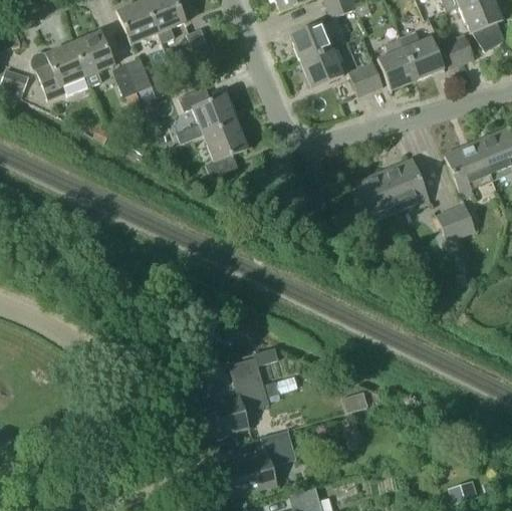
[(132,44),(158,34),(159,33),(146,0),(140,0),(116,9),(132,44)]
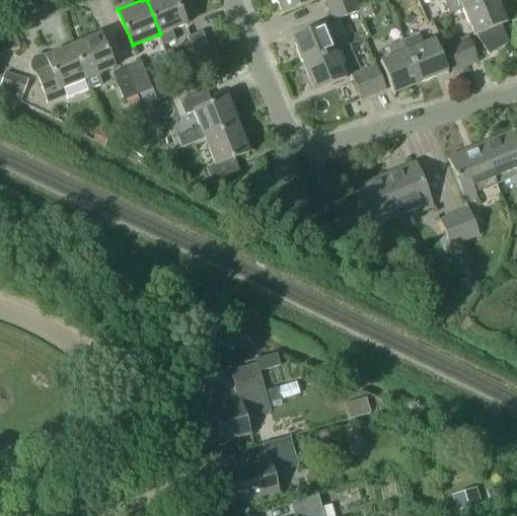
[(147,0),(160,33),(159,34),(163,43),(176,38),(173,28),(187,23),(177,0),(147,0)]
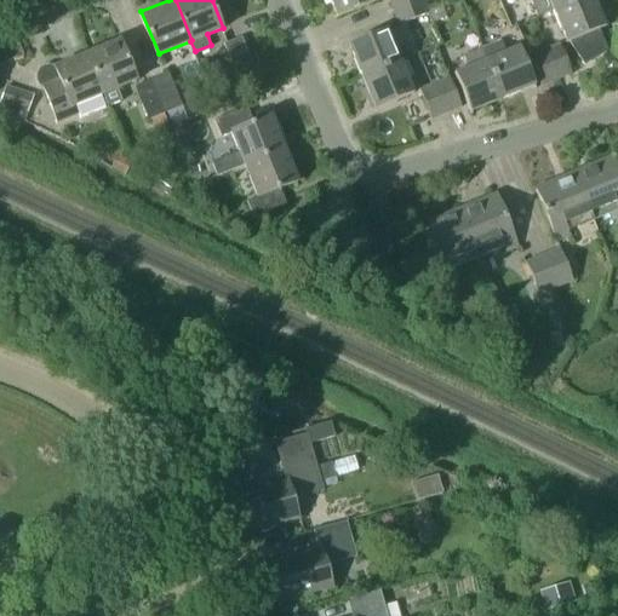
[(326,0),(333,16),(373,0),(326,0)]
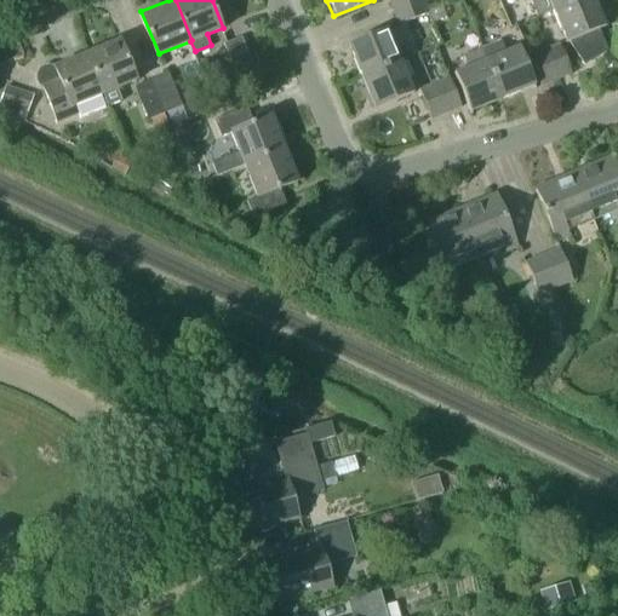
[(429,11),(425,0),(415,0),(394,9),(400,22),(429,11)]
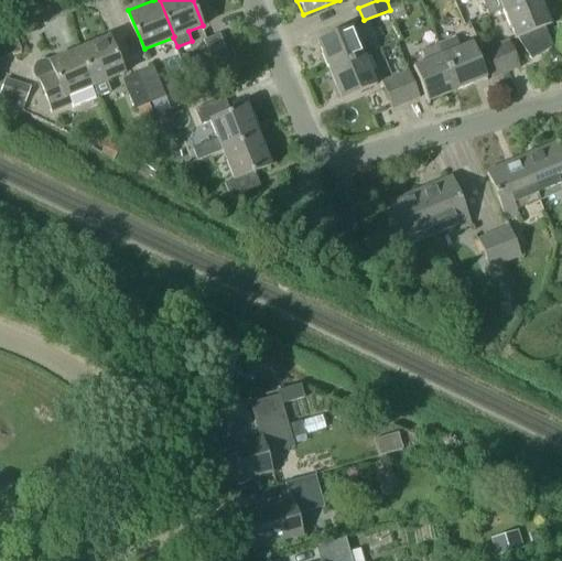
[(552,21),(543,0),(520,0),(504,8),(515,36),(518,35),(532,56),(554,43),(547,24),(552,21)]
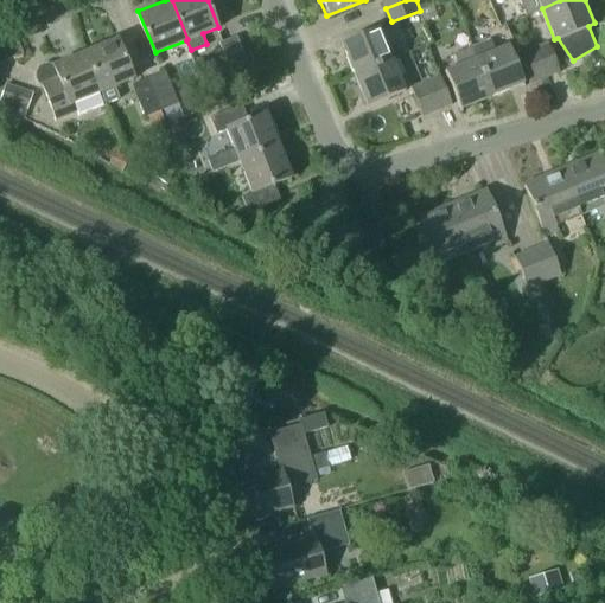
[(337,43),(351,75),(392,58),(379,25),(337,43)]
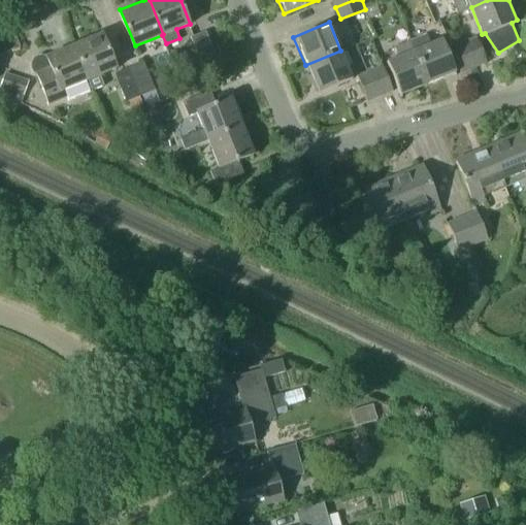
[(203,63),(218,57),(206,29),(192,35),(203,63)]
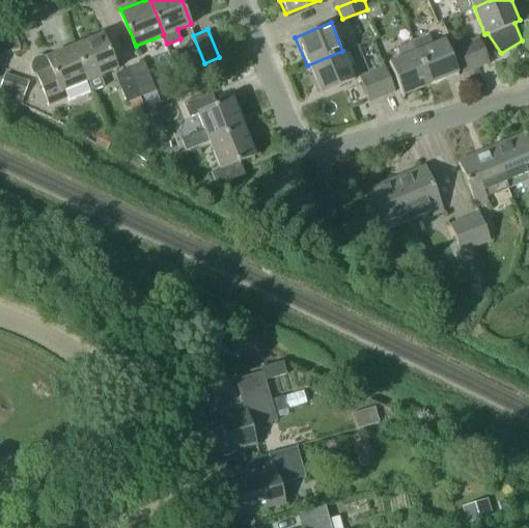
[(75,43),(89,78),(116,66),(103,31),(75,43)]
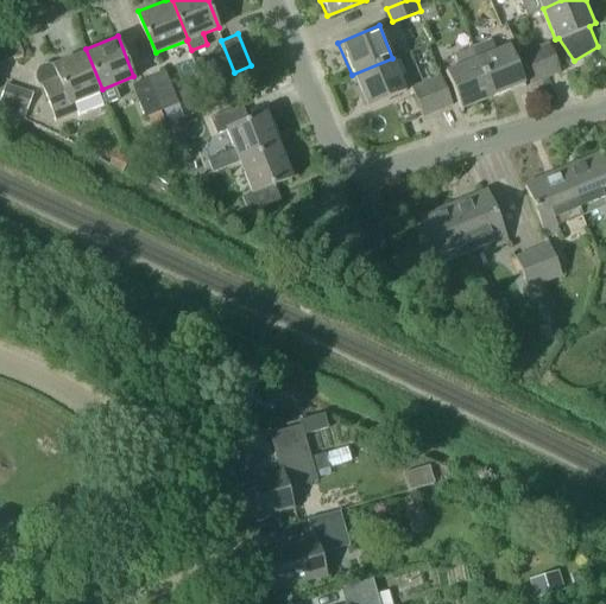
[(472,46),(493,99),(525,86),(509,44),(497,49),(492,38),(472,46)]
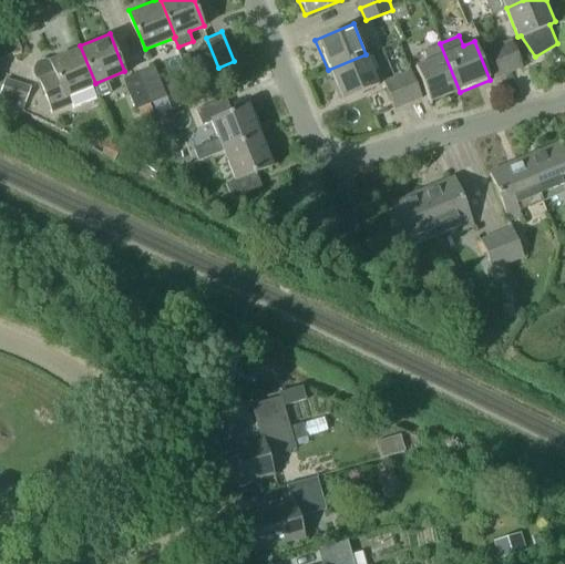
[(513,36),(499,42),(510,72),(525,65),(513,36)]
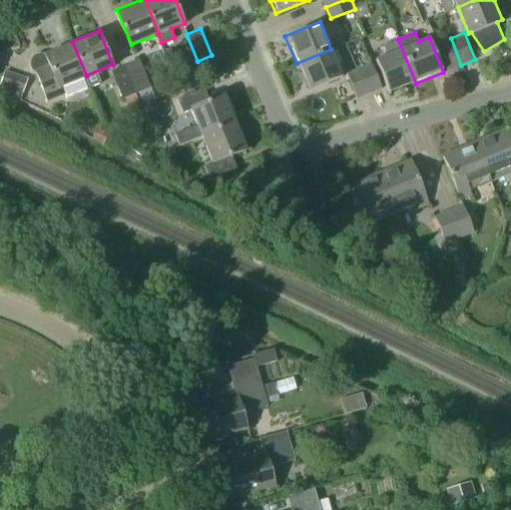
[(449,69),(461,65),(451,38),(438,43),(449,69)]
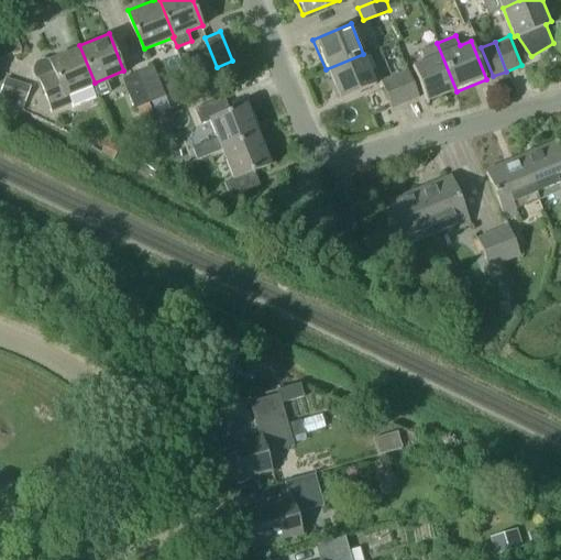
[(428,102),(457,91),(437,43),(421,48),(426,59),(413,64),(428,102)]
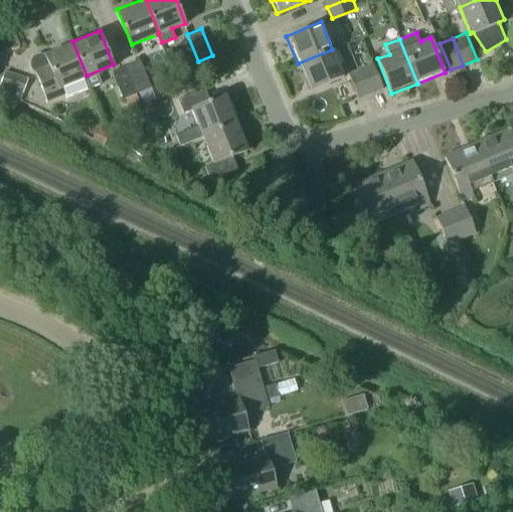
[(60,86),(87,75),(72,41),(45,51),(40,50),(35,52),(32,56),(31,61),(33,66),(37,69),(48,97),(62,92),(60,86)]
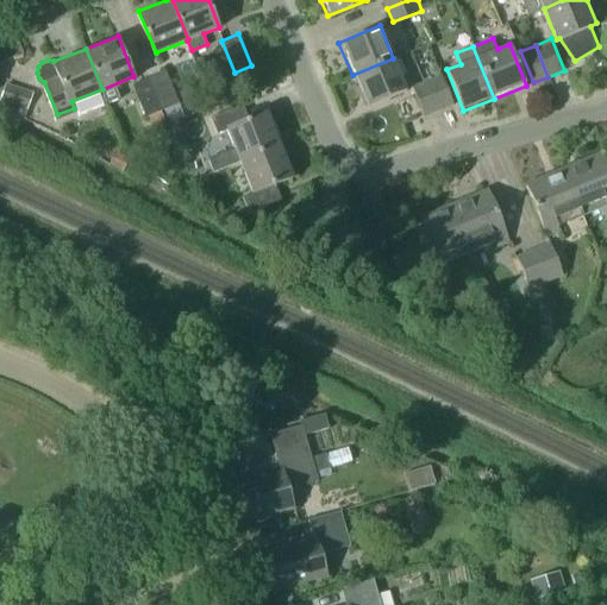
[(393,58),(352,75),(364,106),(406,88),(393,58)]
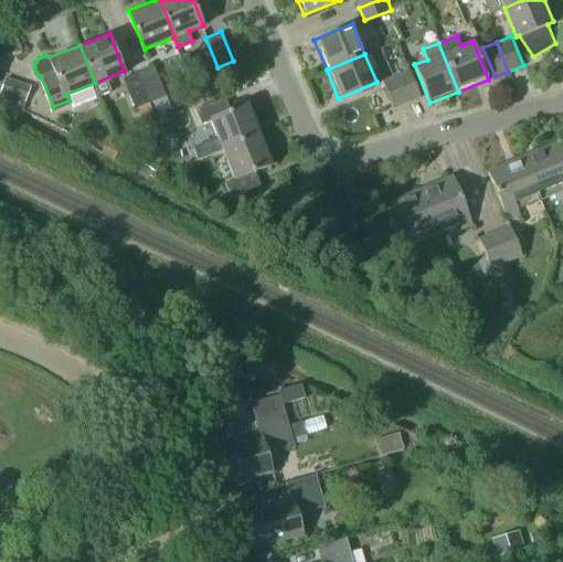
[(155,64),(139,70),(151,99),(167,93),(155,64)]
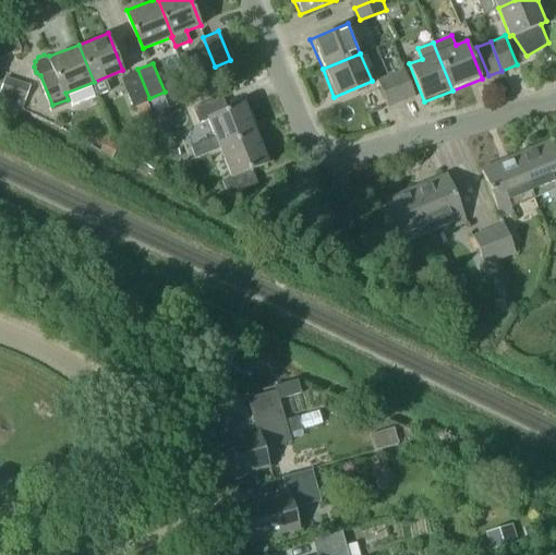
[(406,68),(390,73),(401,100),(417,95),(406,68)]
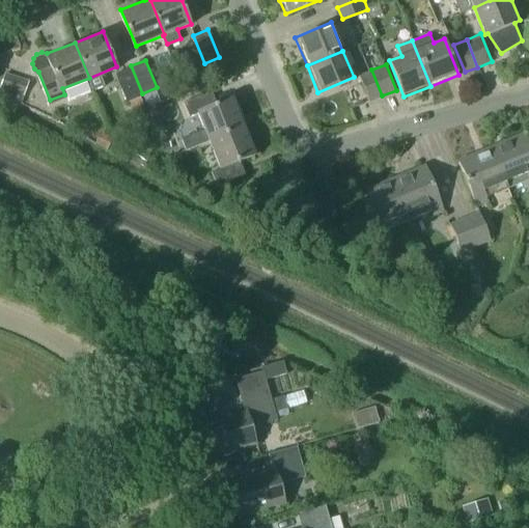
[(128,100),(142,93),(131,65),(116,73),(128,100)]
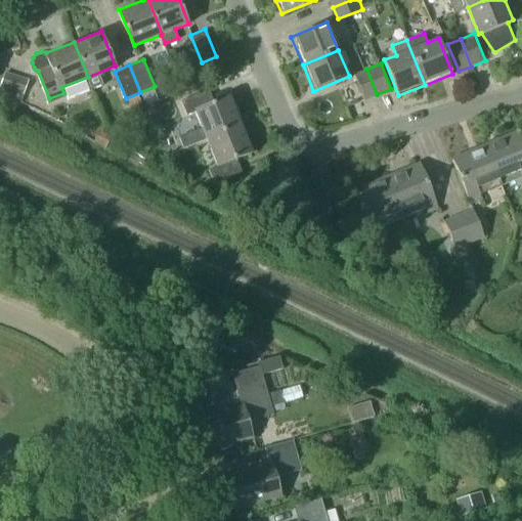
[(365,98),(377,94),(366,69),(356,73),(365,98)]
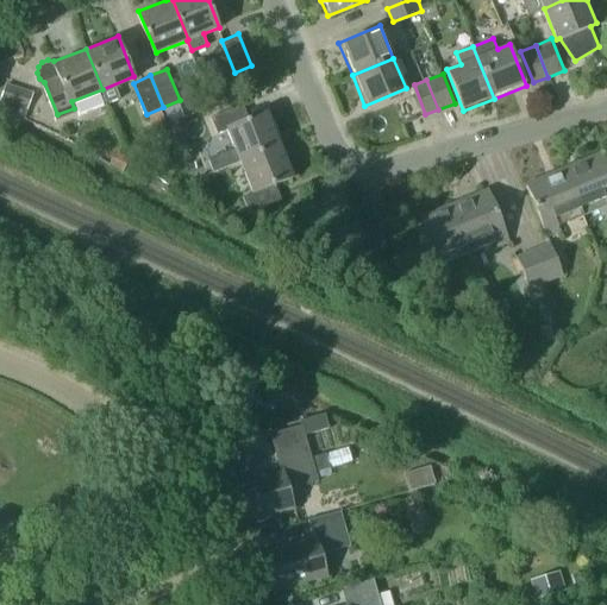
[(0,102),(0,104),(38,118),(43,105),(31,100),(35,92),(6,81),(0,96),(0,99),(1,99),(0,102)]
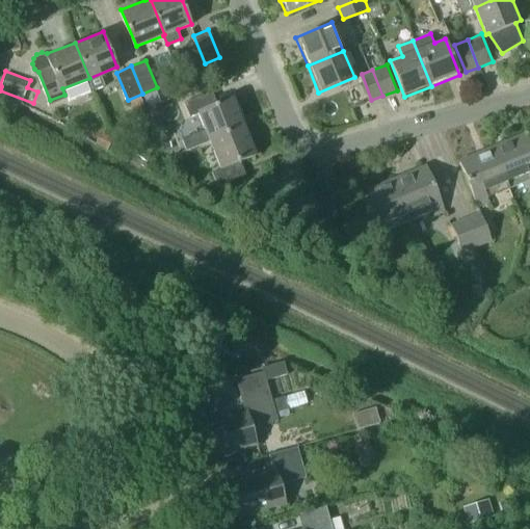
[(200,112),(210,139),(246,125),(236,98),(219,104),(213,88),(185,100),(191,115),(200,112)]
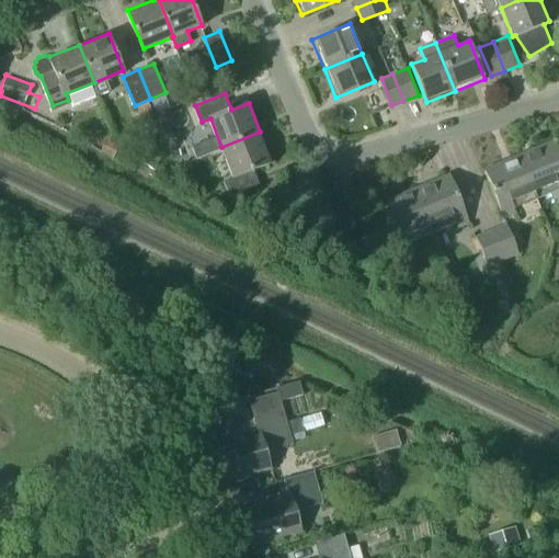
[(260,132),(221,147),(234,175),(225,180),(231,195),(261,183),(254,168),(272,160),(260,132)]
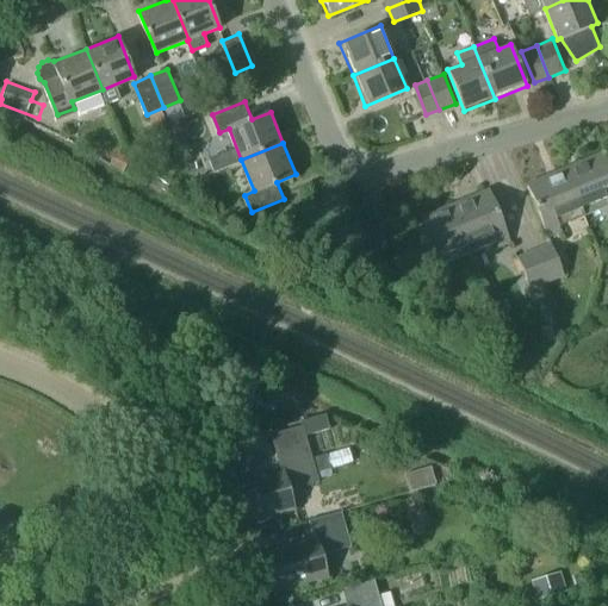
[(607,162),(603,154),(566,169),(584,211),(607,201),(607,162)]
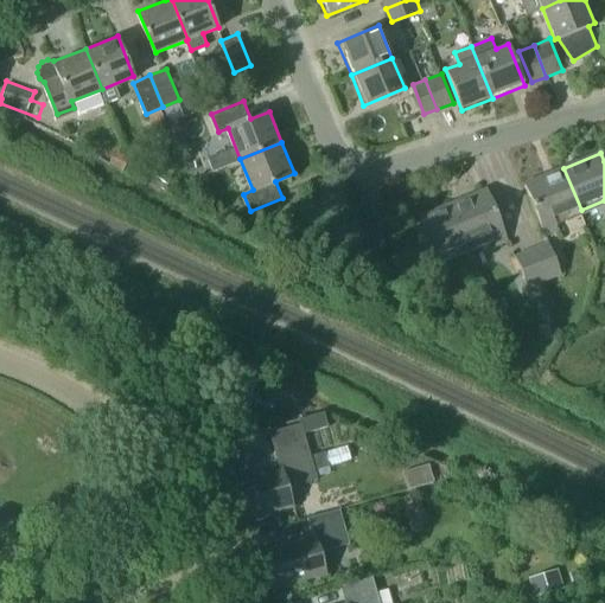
[(556,220),(581,210),(564,168),(527,184),(547,235),(559,229),(556,220)]
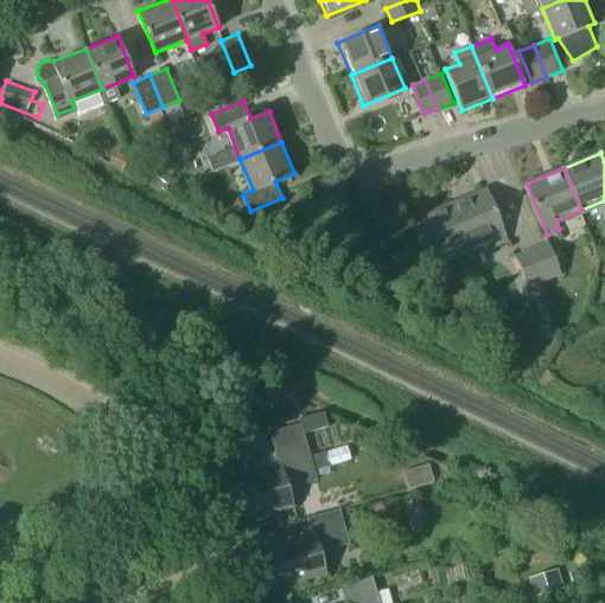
[(451,204),(469,247),(494,237),(497,245),(508,241),(486,188),(451,204)]
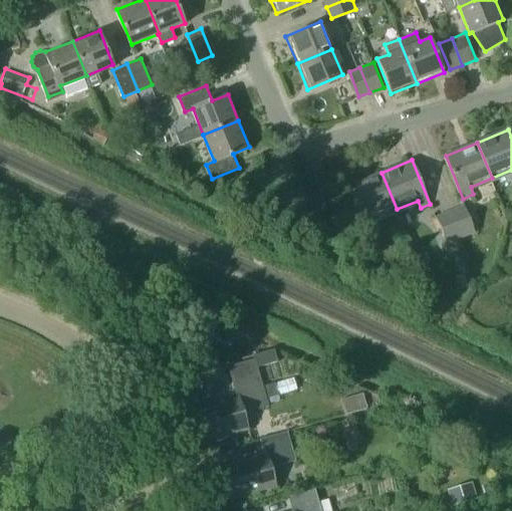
[(365,222),(397,209),(381,173),(348,187),(356,204),(330,214),(341,240),(367,229),(365,222)]
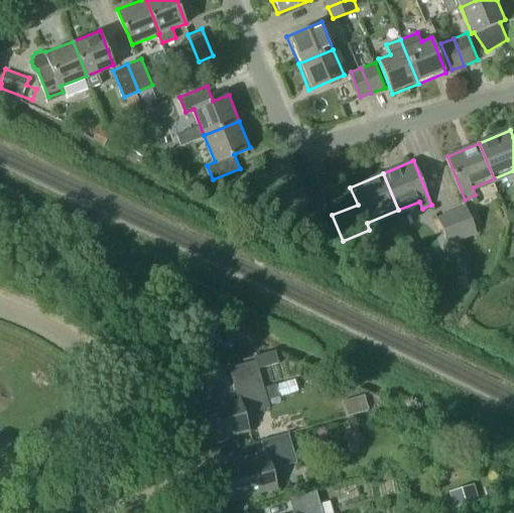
[(478,232),(466,204),(453,210),(464,238),(478,232)]
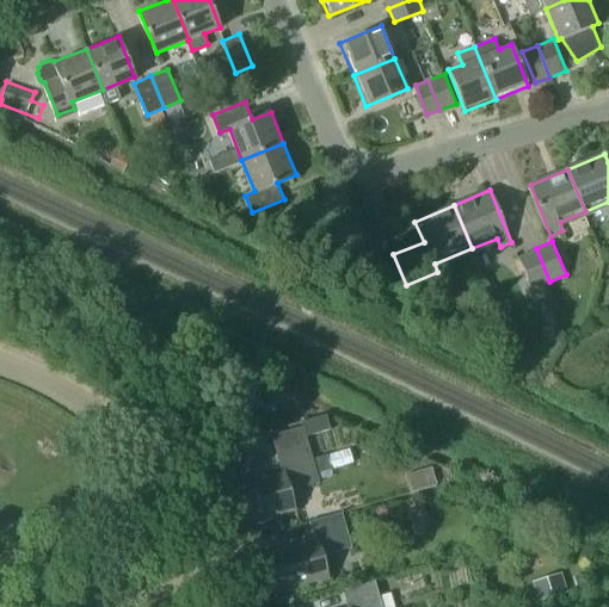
[(536,248),(520,255),(534,289),(549,282),(536,248)]
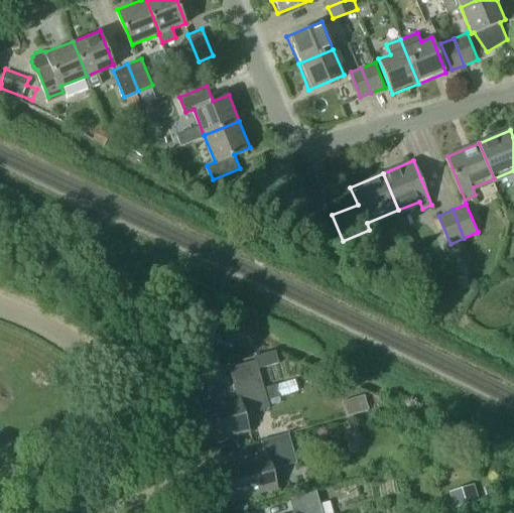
[(265,385),(261,373),(259,367),(280,361),(276,349),(256,355),(257,359),(230,367),(235,381),(239,397),(196,410),(206,442),(251,429),(245,410),(270,403),(268,398),(280,395),(276,382),(265,385)]
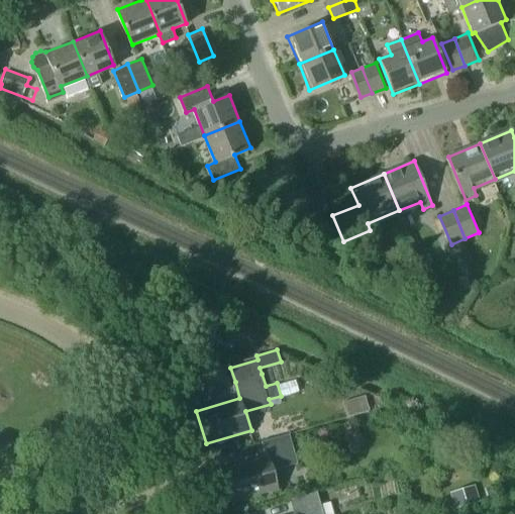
[(274,469),(299,461),(291,431),(264,439),(269,455),(224,468),(233,502),(280,489),(274,469)]
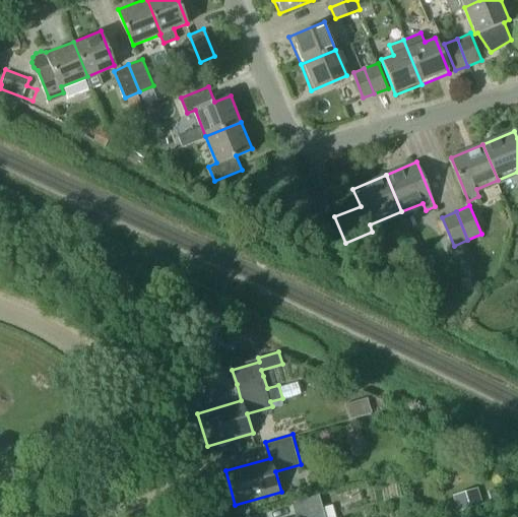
[(504,485),(489,489),(492,499),(507,495),(504,485)]
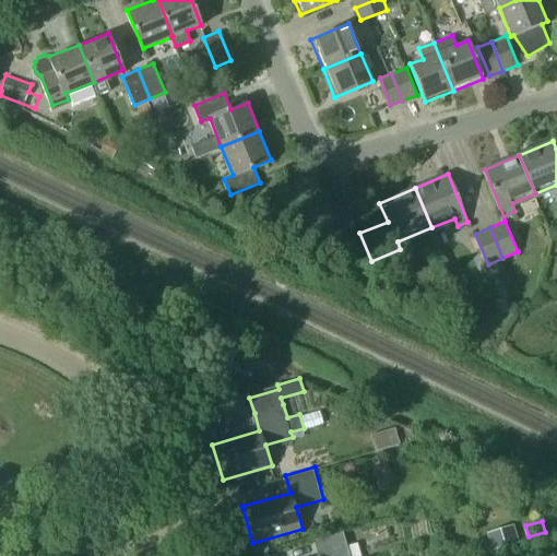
[(514,522),(488,531),(494,548),(520,540),(514,522)]
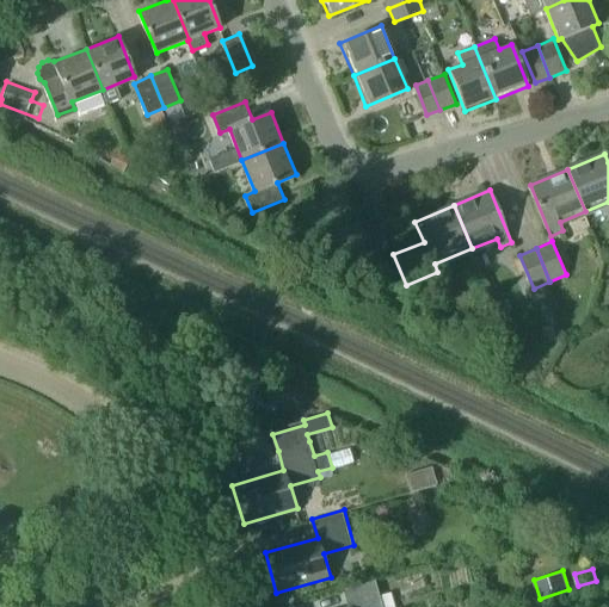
[(383,606),(376,578),(345,588),(350,605),(343,606),(383,606)]
